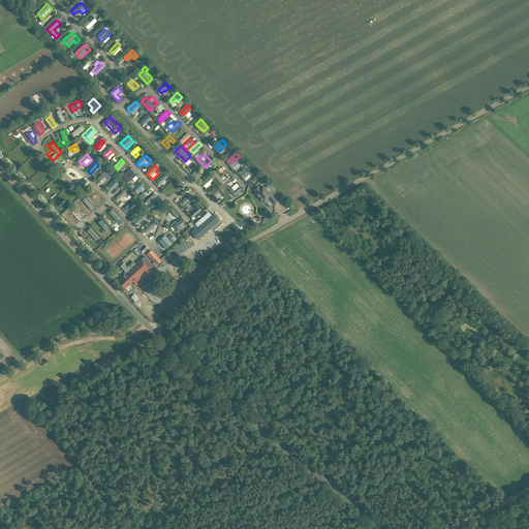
[(246,181),(252,176),(245,168),(239,174),(246,181)]
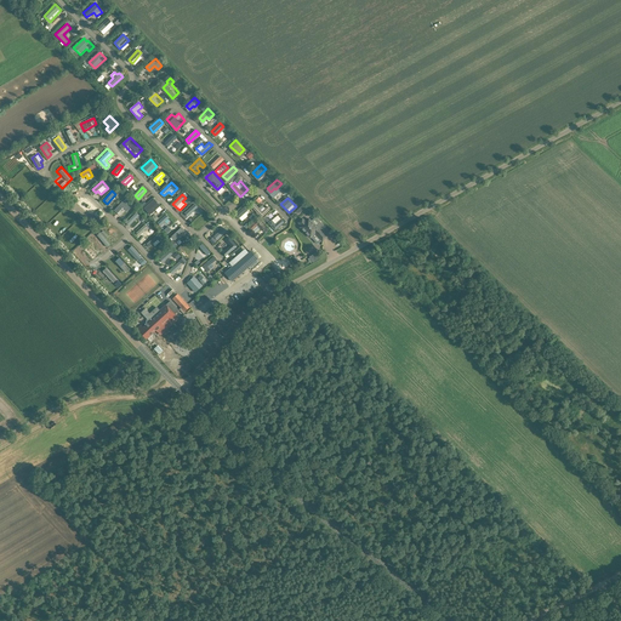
[(158,214),(164,209),(154,199),(144,208),(151,215),(155,210),(158,214)]
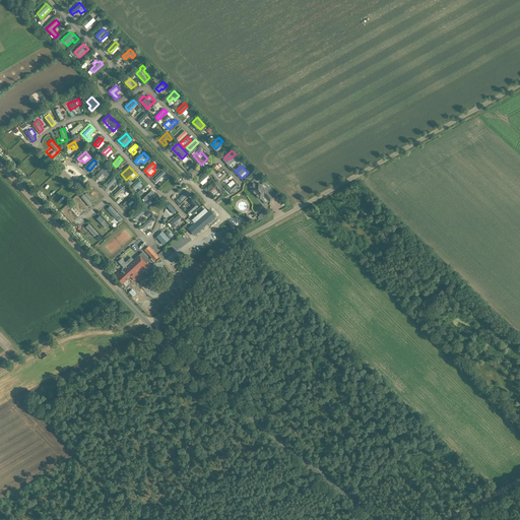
[(95,176),(101,181),(106,176),(107,177),(110,174),(104,168),(95,176)]
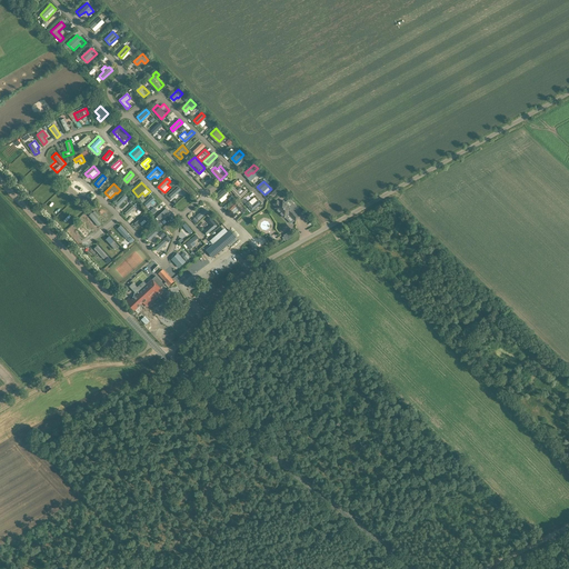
[(233,183),(230,186),(240,196),(247,189),(245,187),(242,189),(240,187),(238,188),(233,183)]
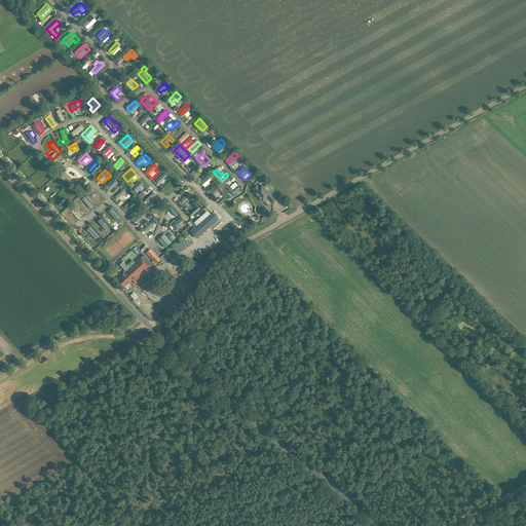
[(199,180),(203,183),(211,176),(208,173),(199,180)]
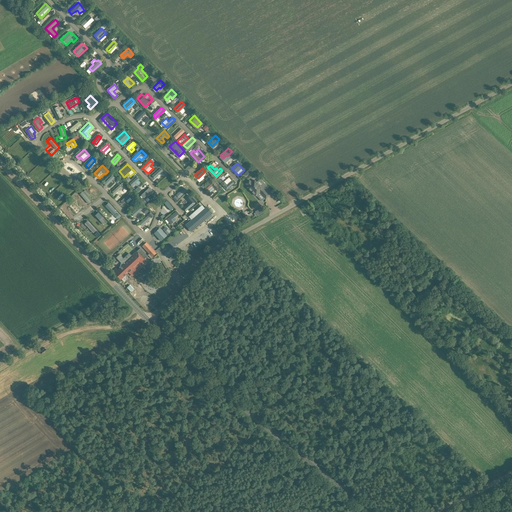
[(212,177),(205,184),(208,187),(212,183),(216,188),(211,193),(213,196),(222,187),(212,177)]
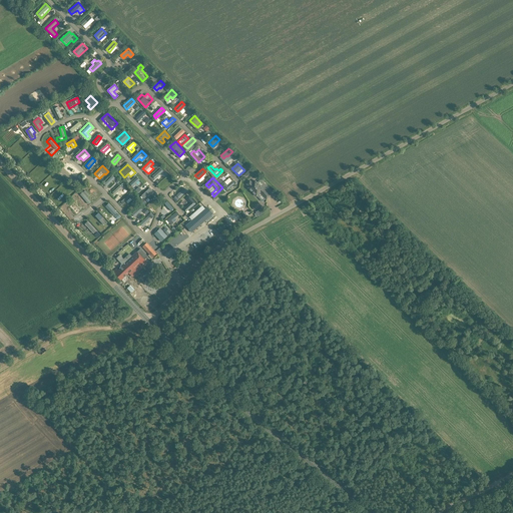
[(224,179),(222,181),(228,188),(235,181),(232,177),(227,182),(224,179)]
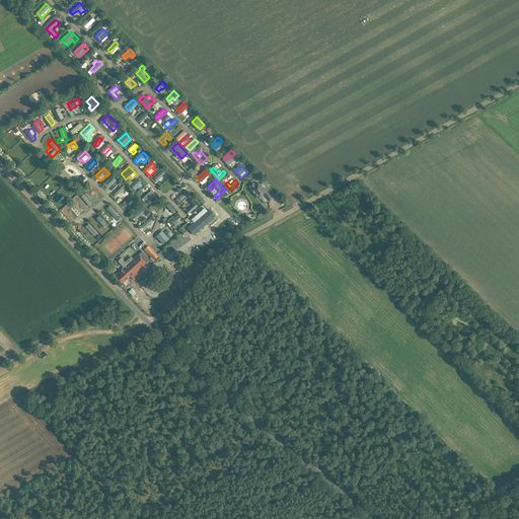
[(252,189),(251,190),(260,199),(264,196),(270,202),(274,198),(265,189),(264,189),(258,182),(255,186),(252,182),(249,187),(252,189)]
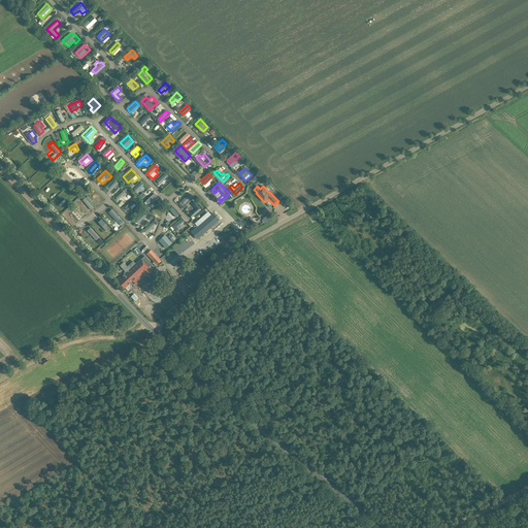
[(124,190),(116,197),(119,200),(127,193),(124,190)]
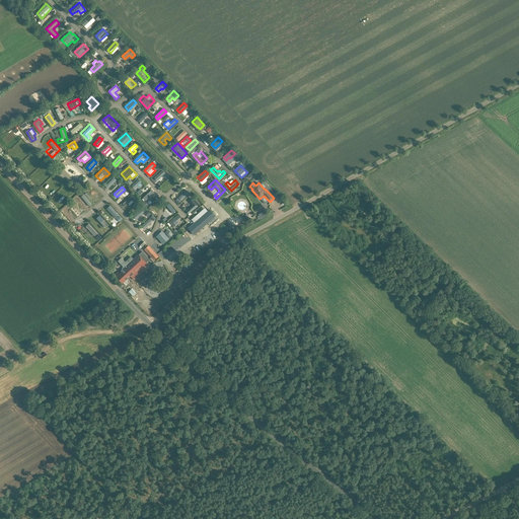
[(147,201),(155,193),(151,190),(143,198),(147,201)]
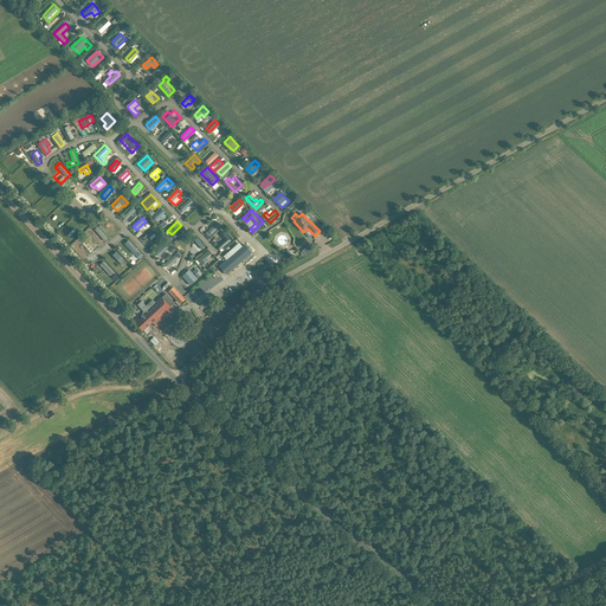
[(218,221),(208,231),(212,234),(221,225),(218,221)]
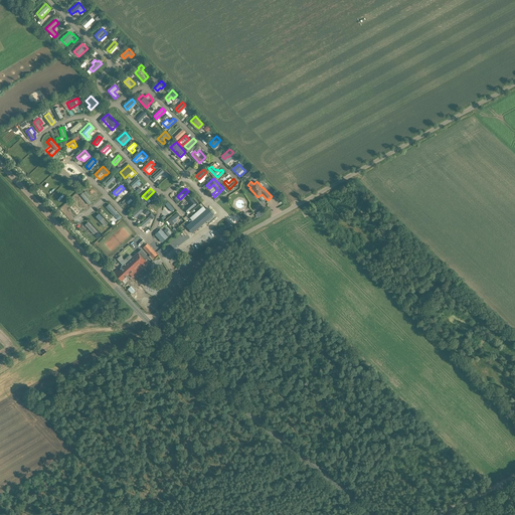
[(88,197),(90,195),(86,190),(80,195),(89,205),(92,203),(88,197)]
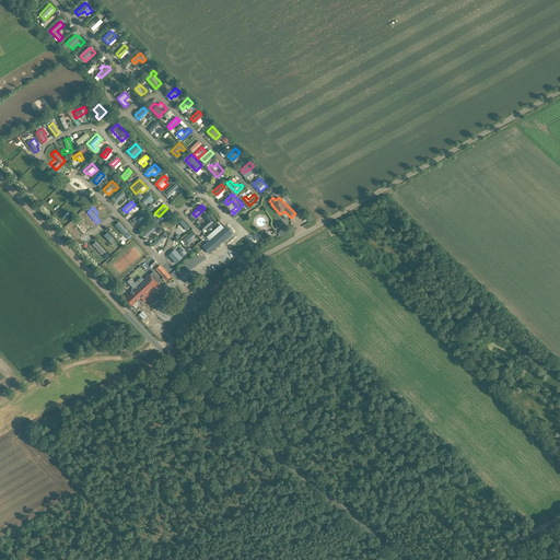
[(143,210),(132,220),(135,222),(137,221),(139,223),(148,216),(143,210)]
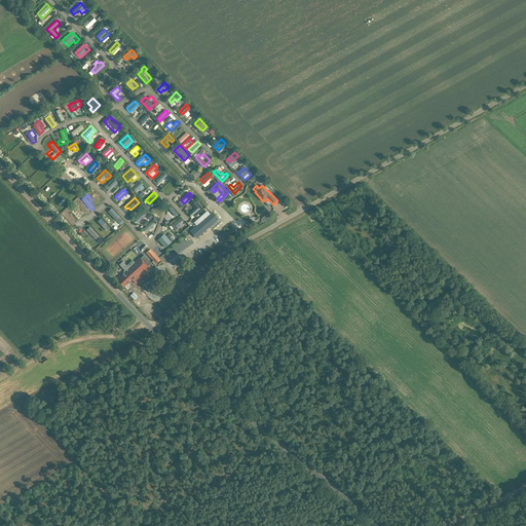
[(191,217),(202,210),(195,200),(191,203),(195,209),(188,214),(191,217)]
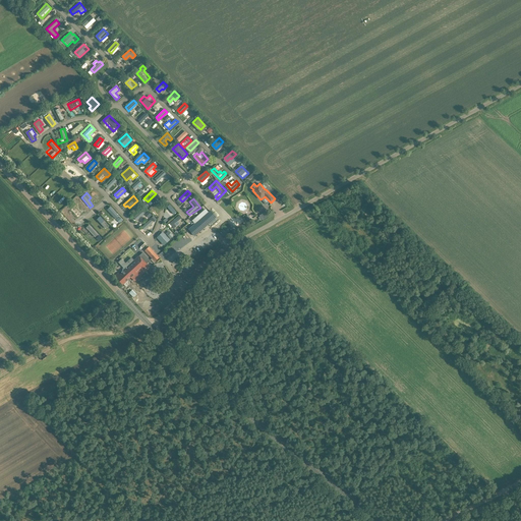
[(67,209),(75,218),(82,212),(74,204),(67,209)]
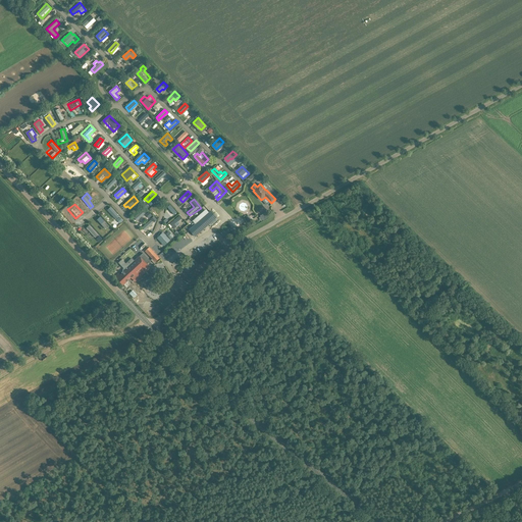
[(142,210),(134,217),(137,221),(145,213),(142,210)]
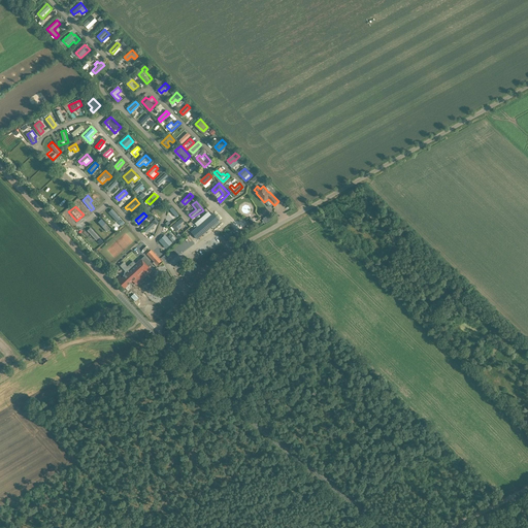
[(213,212),(191,232),(197,239),(220,221),(213,212)]
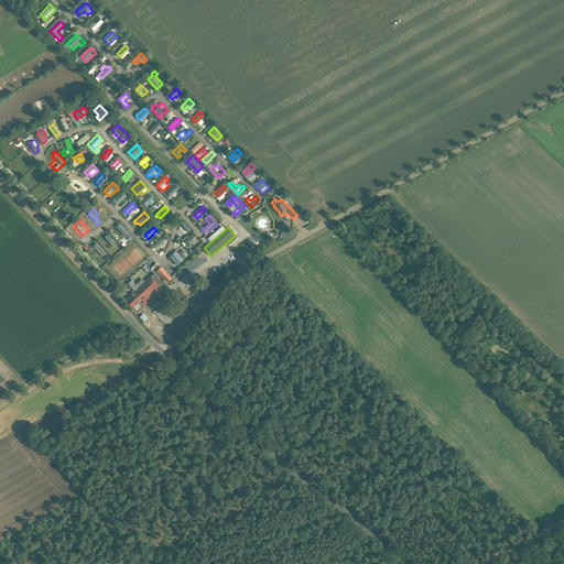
[(190,242),(197,235),(194,231),(182,242),(187,249),(192,245),(190,242)]
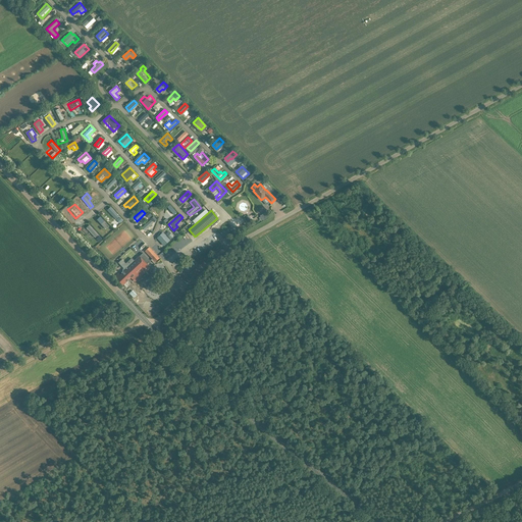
[(142,227),(146,230),(154,222),(151,219),(142,227)]
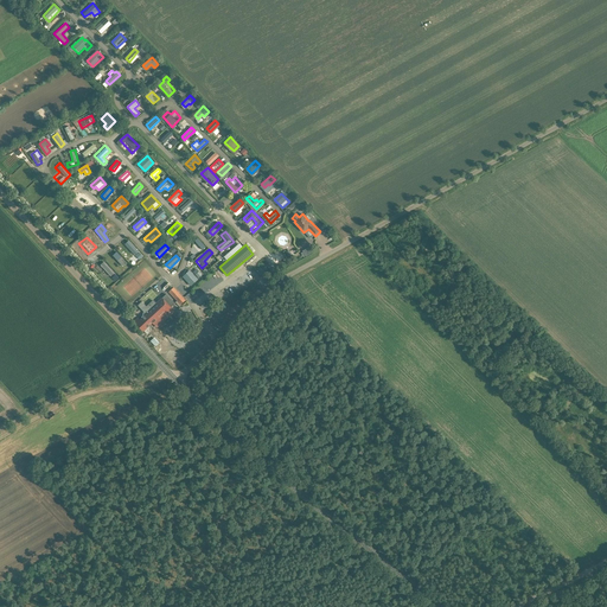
[(192,273),(190,269),(183,276),(191,286),(203,275),(197,268),(192,273)]
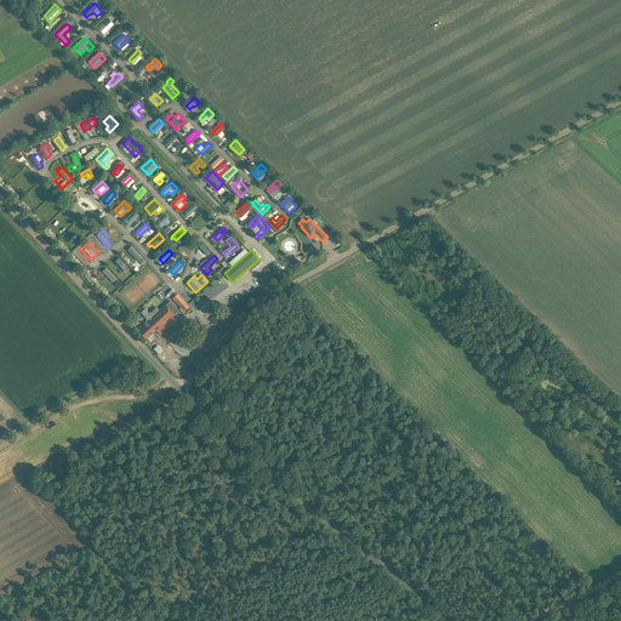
[(177,295),(174,298),(184,312),(189,307),(177,295)]
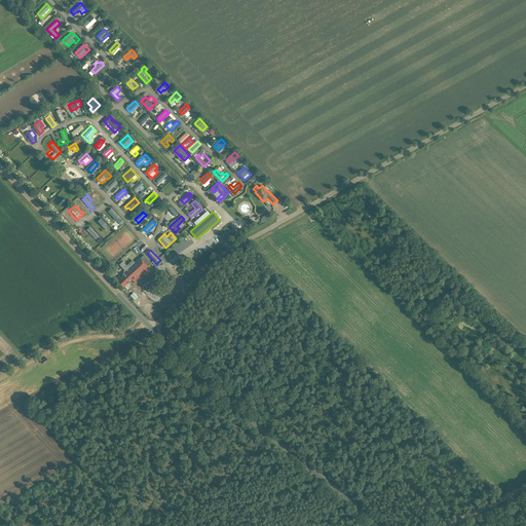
[(121,276),(117,280),(124,288),(132,279),(133,280),(148,267),(148,266),(151,263),(144,255),(141,258),(140,258),(135,263),(137,264),(122,277),(121,276)]
